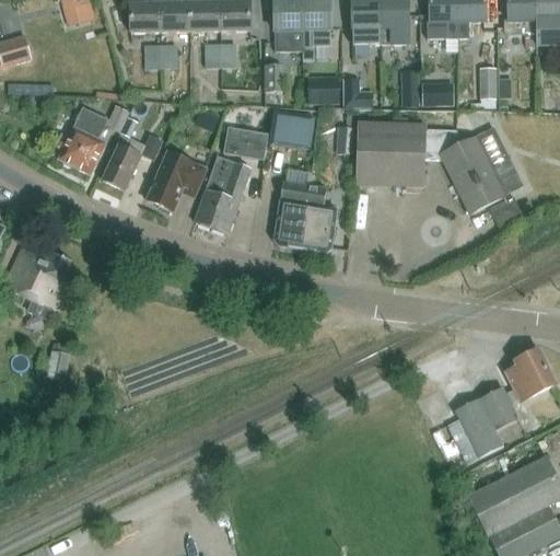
[(219,1),(220,32),(249,31),(248,0),(219,1)]
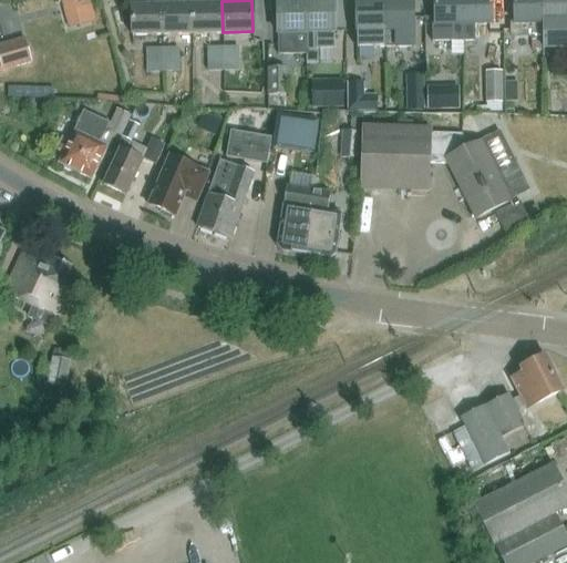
[(277,51),(305,50),(305,0),(276,0),(277,51)]
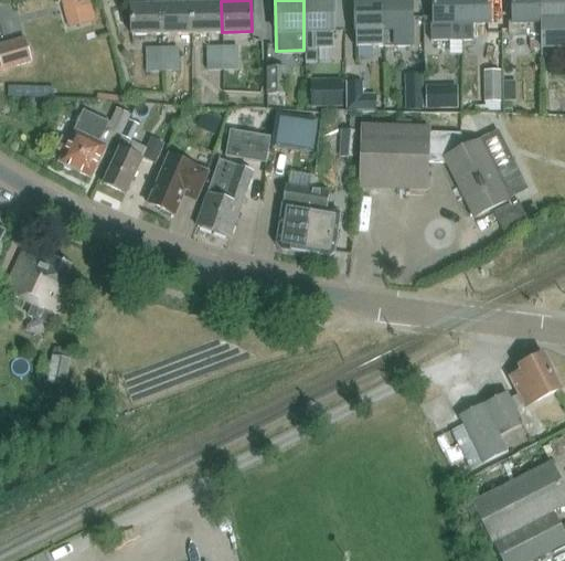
[(304,0),(304,50),(305,60),(316,59),(316,44),(332,44),(331,28),(332,28),(331,0),(304,0)]
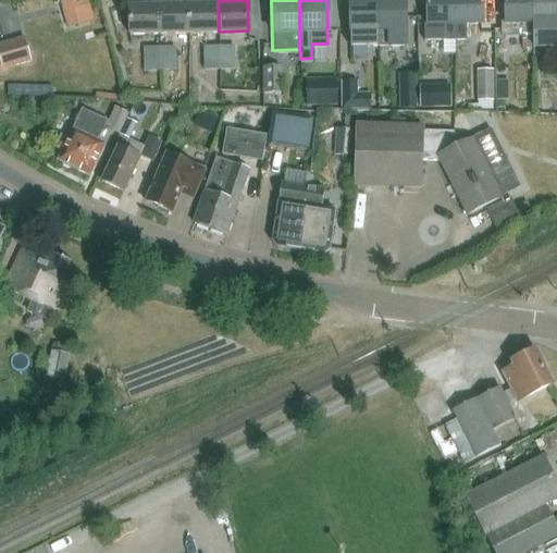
[(379,44),(378,0),(348,0),(349,44),(379,44)]
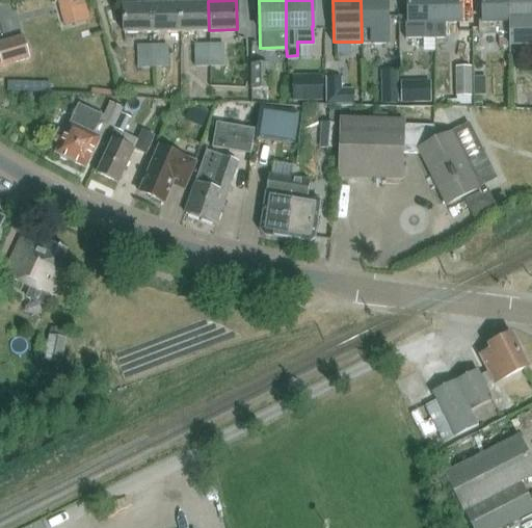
[(361,0),(362,42),(387,42),(386,0),(361,0)]
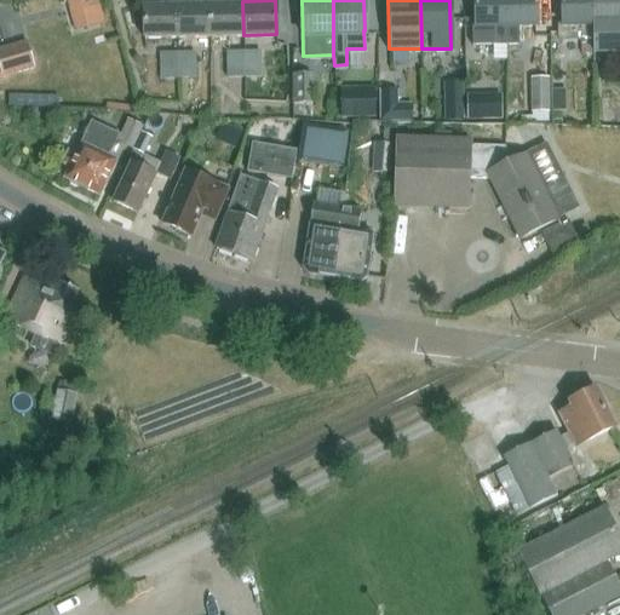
[(470,41),(505,41),(504,0),(472,0),(474,22),(470,22),(470,41)]
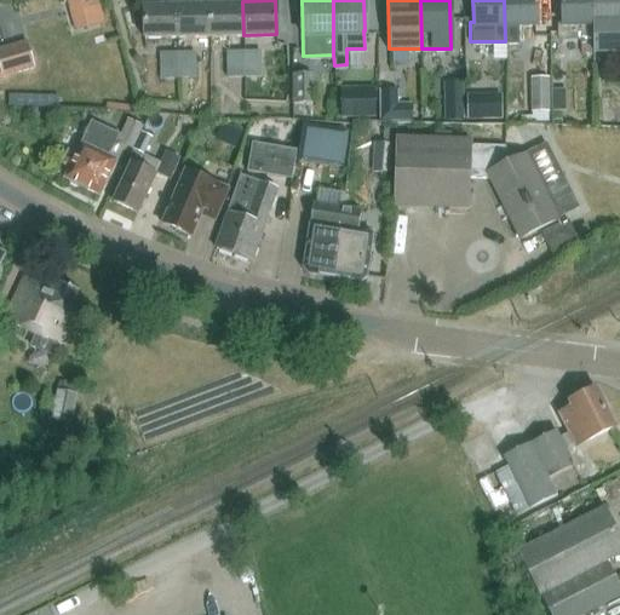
[(504,0),(505,41),(517,41),(517,22),(537,22),(535,0),(504,0)]
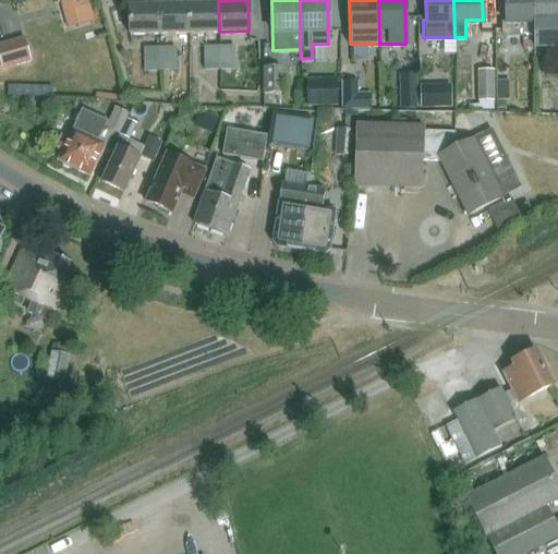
[(533,41),(532,0),(504,0),(505,19),(500,19),(500,31),(521,31),(521,41),(533,41)]
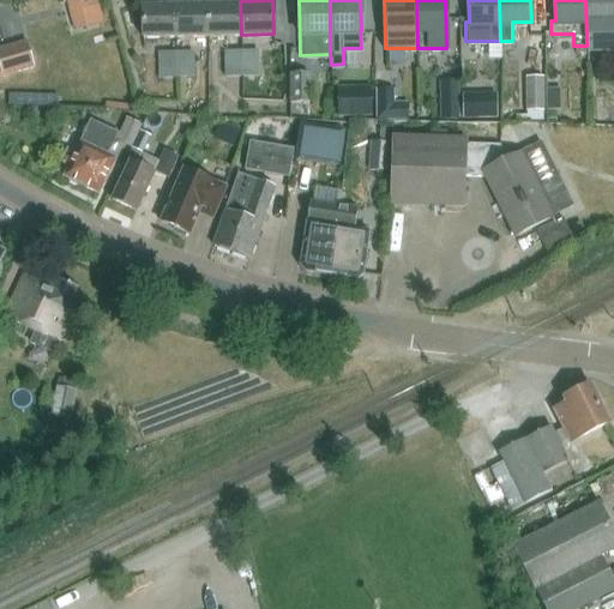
[(613,52),(613,0),(585,0),(587,46),(587,53),(613,52)]
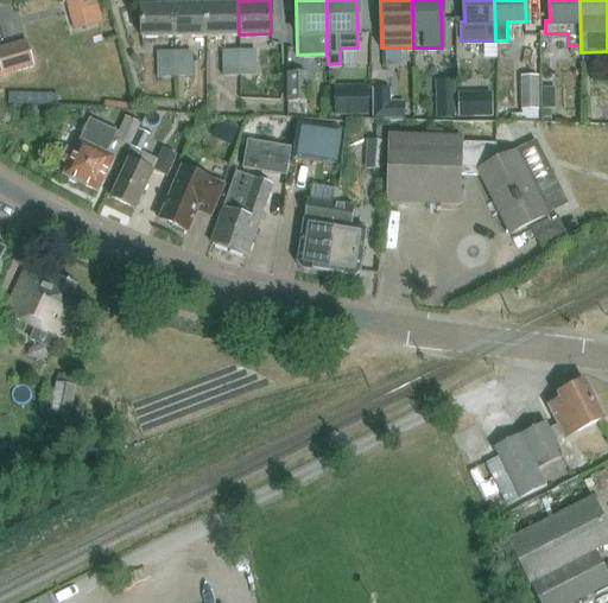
[(238,1),(206,2),(207,35),(239,35),(238,1)]
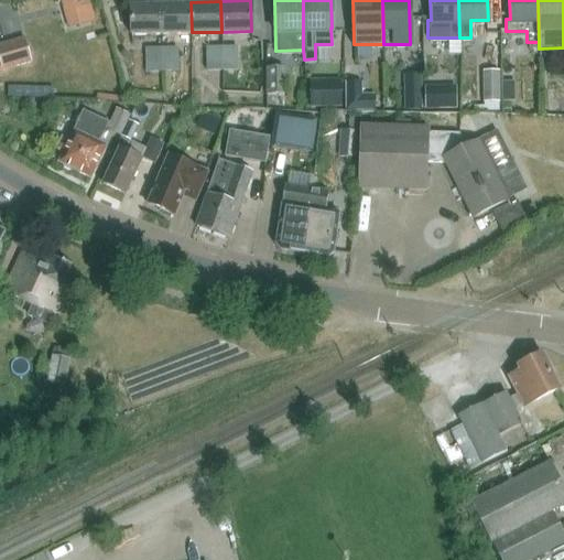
[(161,3),(162,33),(192,32),(191,2),(161,3)]
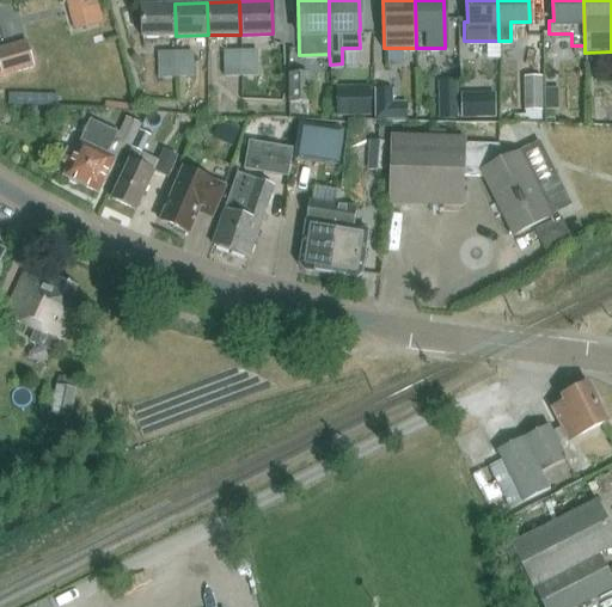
[(176,36),(175,4),(142,5),(142,36),(176,36)]
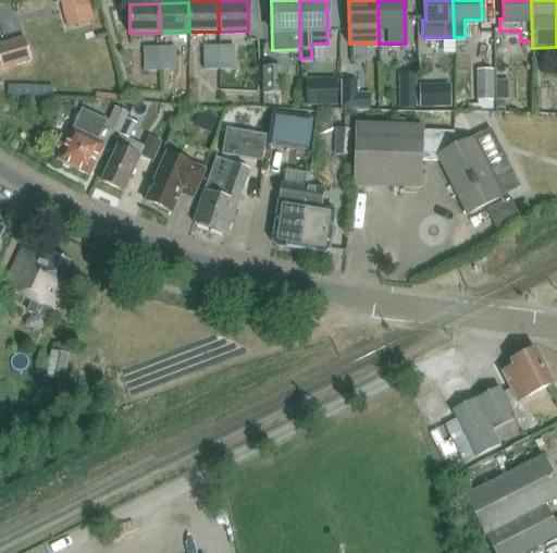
[(24,35),(0,40),(0,56),(2,65),(16,61),(31,58),(24,35)]
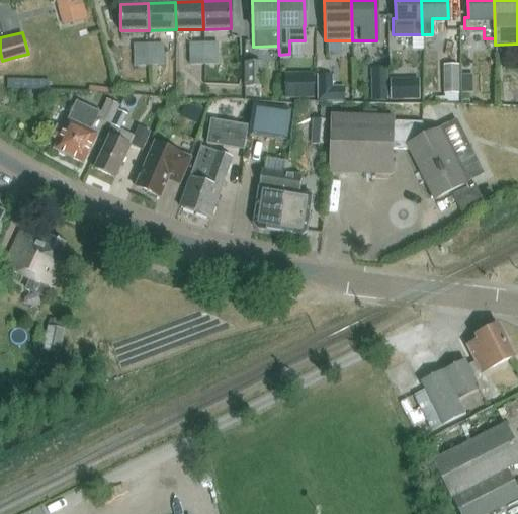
[(204,64),(203,41),(188,41),(189,64),(193,64),(204,64)]
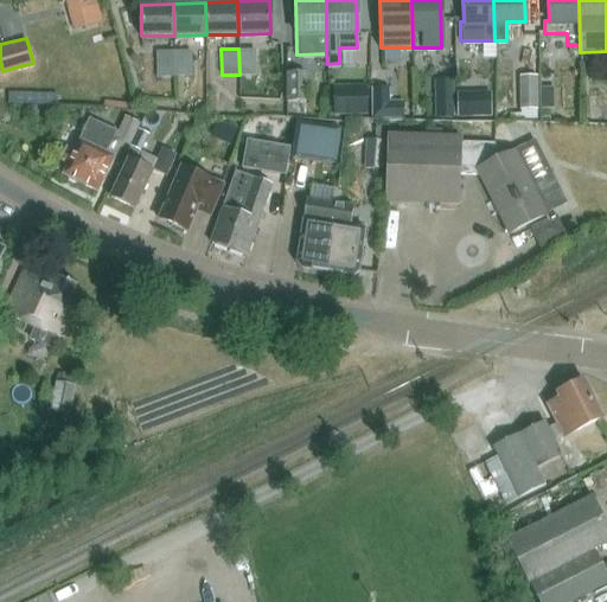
[(238,49),(240,75),(255,75),(254,49),(238,49)]
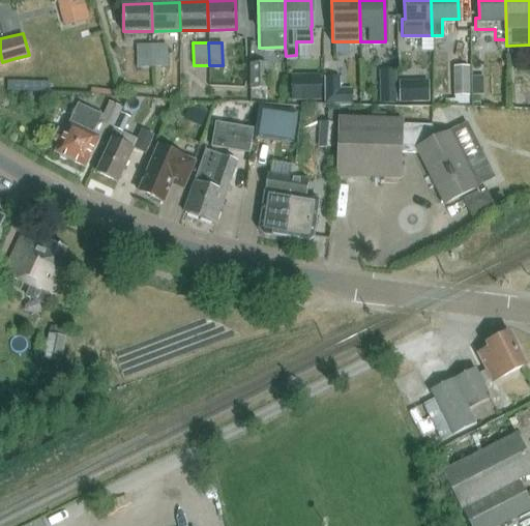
[(138,66),(153,66),(152,44),(138,44),(138,66)]
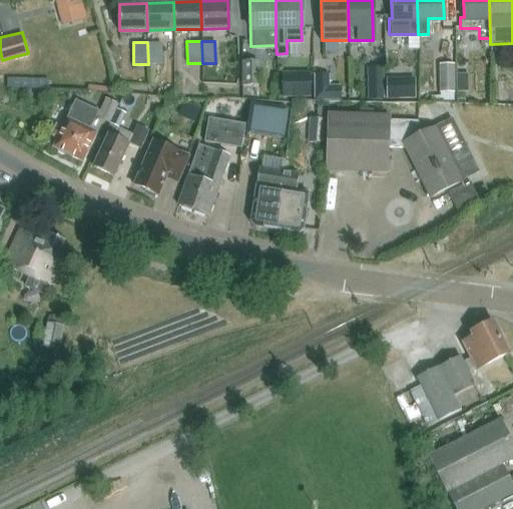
[(147,42),(148,64),(161,64),(160,42),(147,42)]
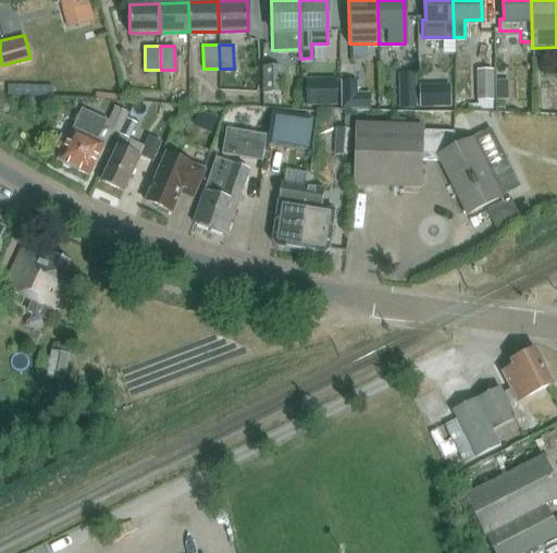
[(261,63),(262,106),(282,105),(281,63),(261,63)]
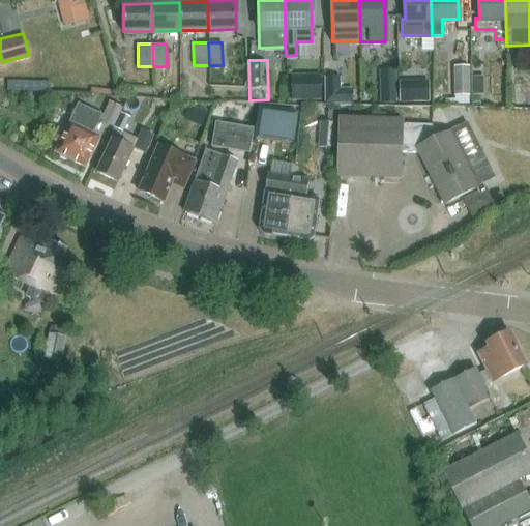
[(469,92),(469,64),(452,64),(452,92),(469,92)]
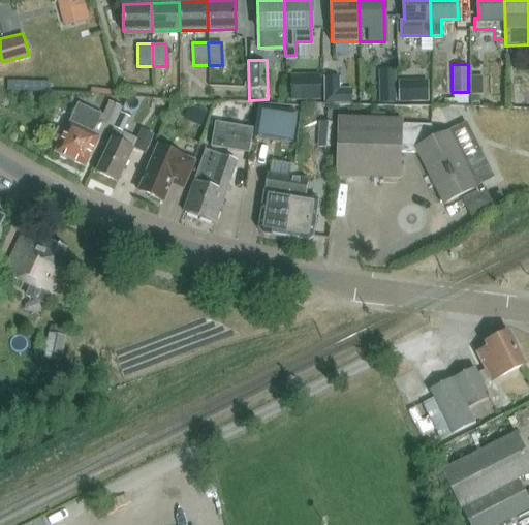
[(393,65),(378,65),(379,99),(394,99),(393,65)]
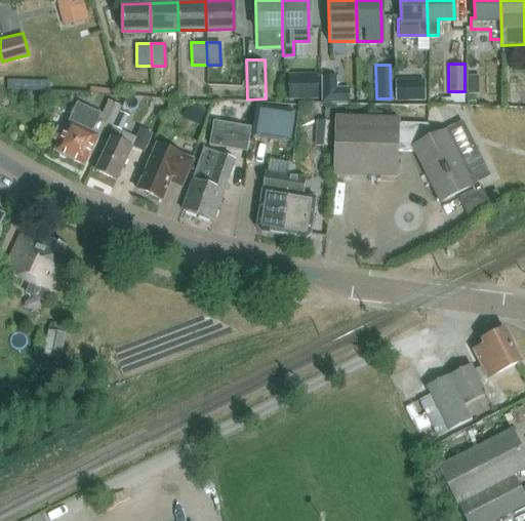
[(287,71),(288,97),(318,97),(318,71),(287,71)]
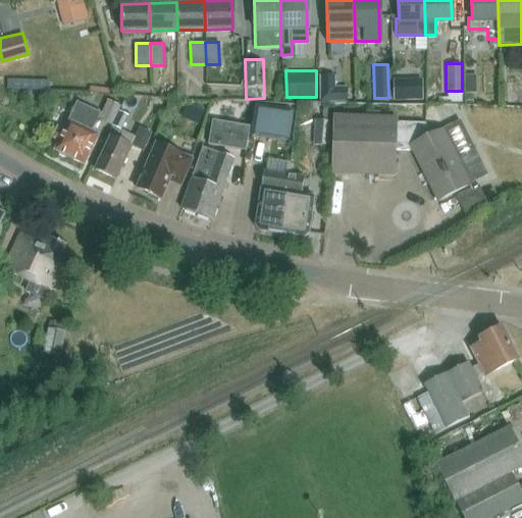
[(334,72),(319,72),(320,93),(334,93),(334,72)]
